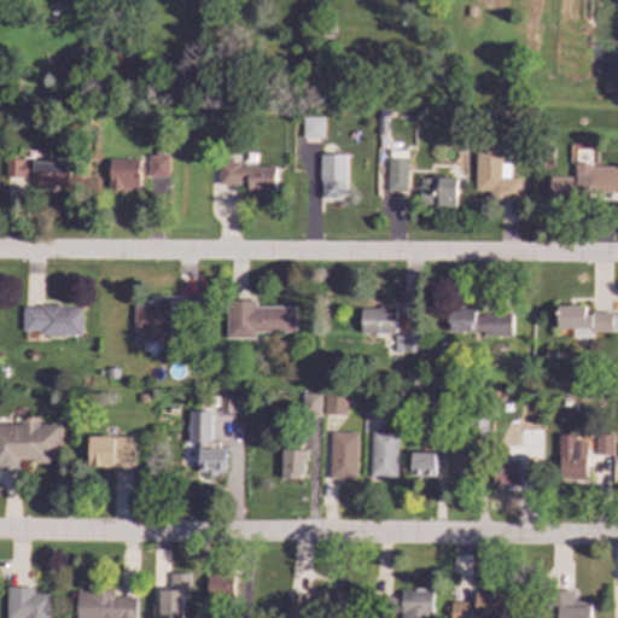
[(324,117),(302,116),(302,138),(324,138),(324,117)]
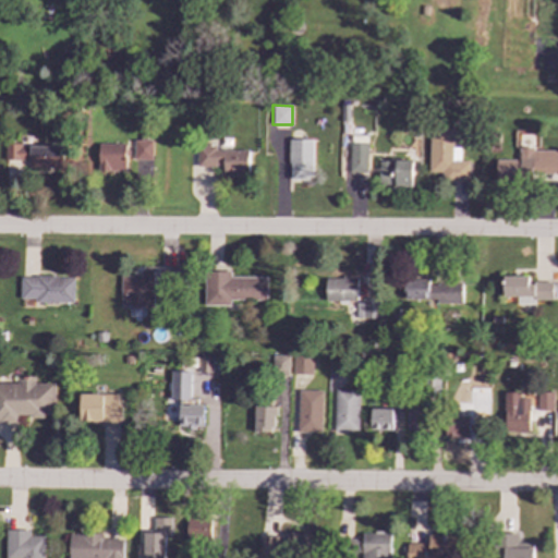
[(428,172),(441,172),(441,180),(469,181),(469,160),(460,160),(460,147),(452,147),(453,130),(429,129),(428,172)]
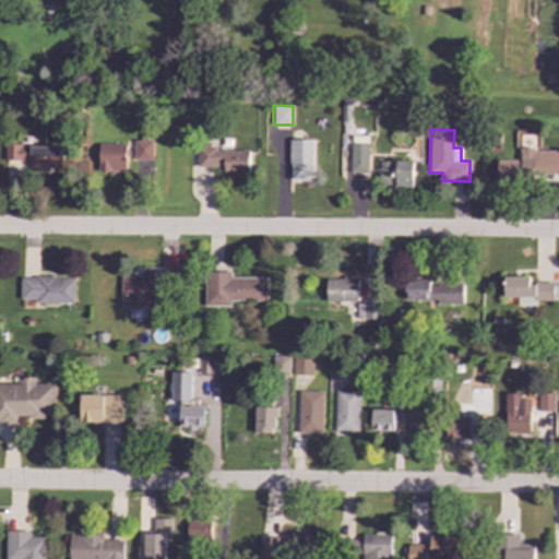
[(134,159),(152,159),(153,141),(134,140),(134,159)]
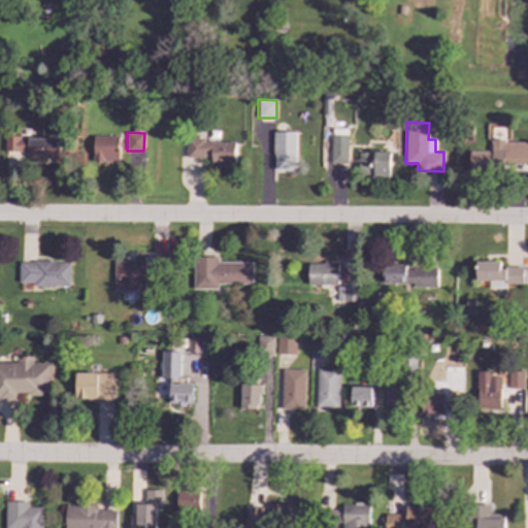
[(274,169),(296,169),(296,132),(274,132),(274,169)]
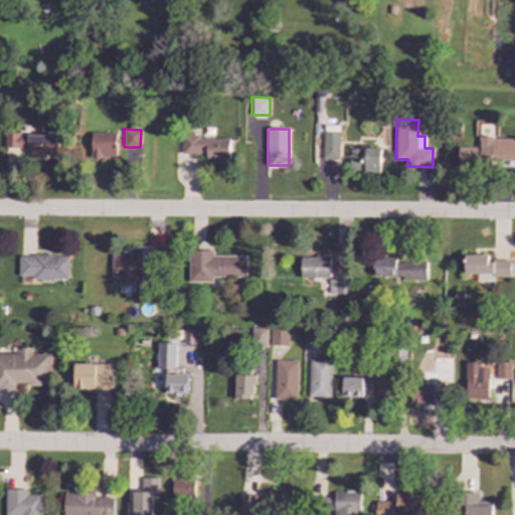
[(116,158),(116,133),(91,133),(91,158),(116,158)]
